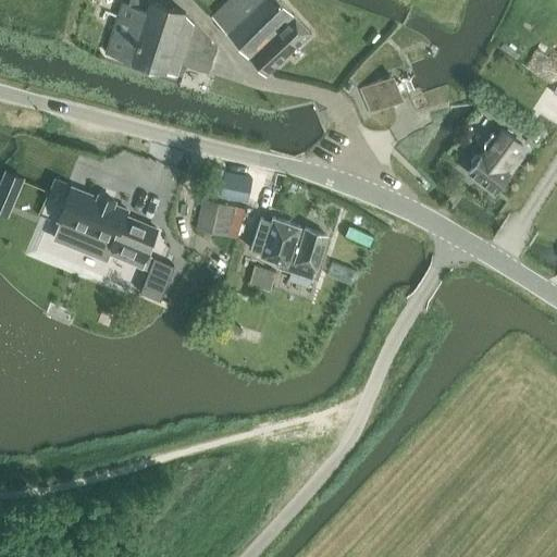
[(122,3),(107,52),(165,72),(165,71),(183,76),(186,65),(209,72),(217,48),(185,13),(185,12),(150,0),(147,11),(122,3)]
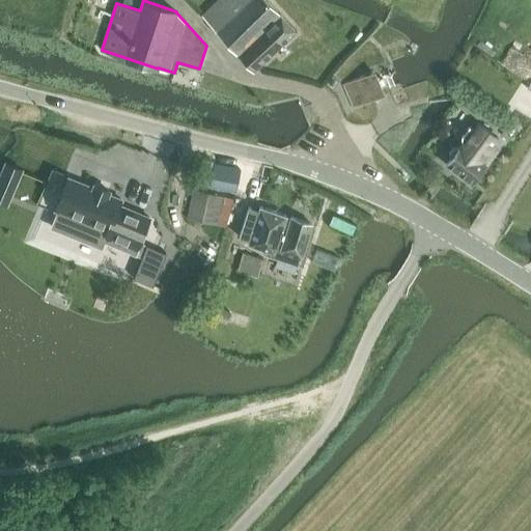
[(254,70),(259,65),(296,30),(280,14),(279,14),(267,0),(218,0),(202,16),(252,70),(254,70)]
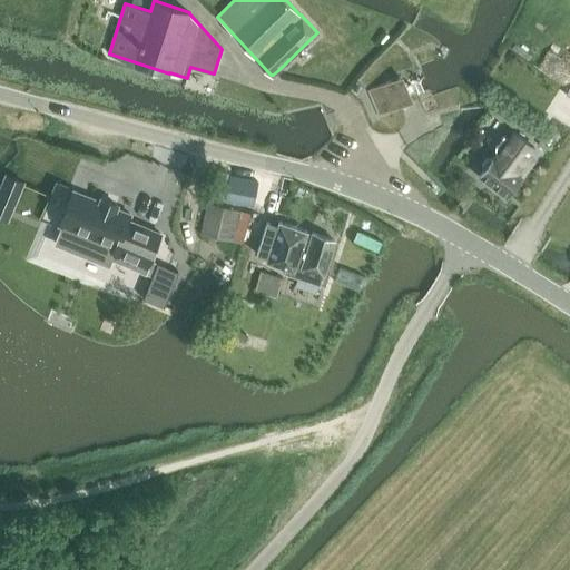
[(367,90),(379,116),(411,102),(401,77),(367,90)]
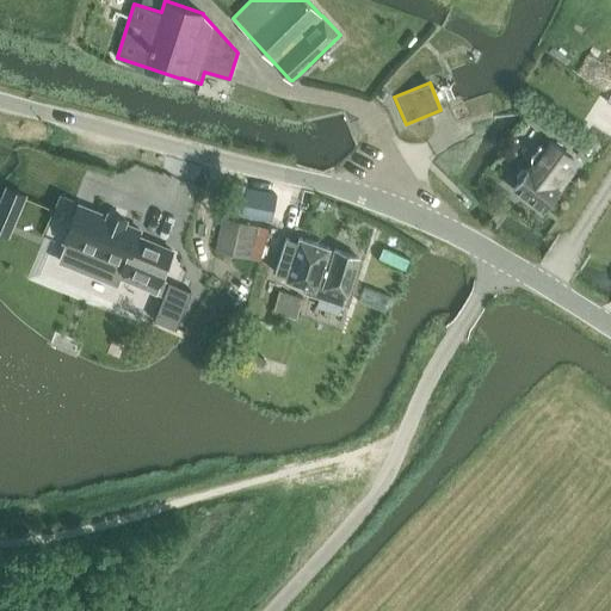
[(519,184),(514,190),(543,211),(573,172),(566,166),(573,158),(551,141),(544,150),(541,147),(531,158),(531,164),(534,165),(528,172),(526,171),(522,171),(517,178),(518,183),(519,184)]
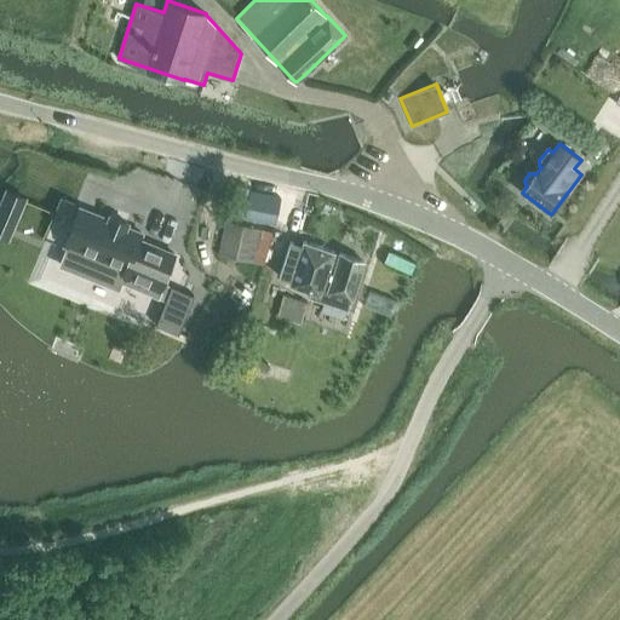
[(251,191),(245,217),(275,223),(281,197),(251,191)]
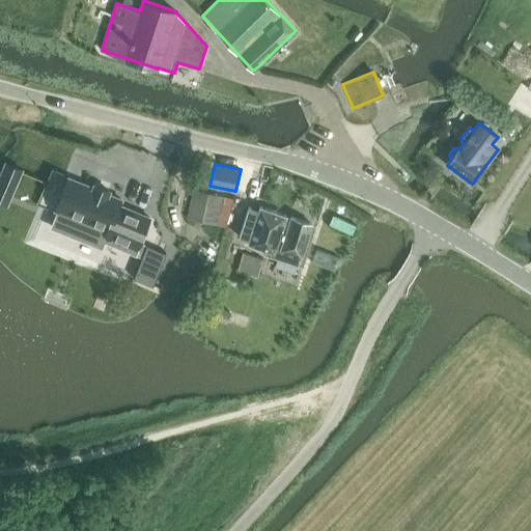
[(242,170),(236,191),(249,194),(254,172),(242,170)]
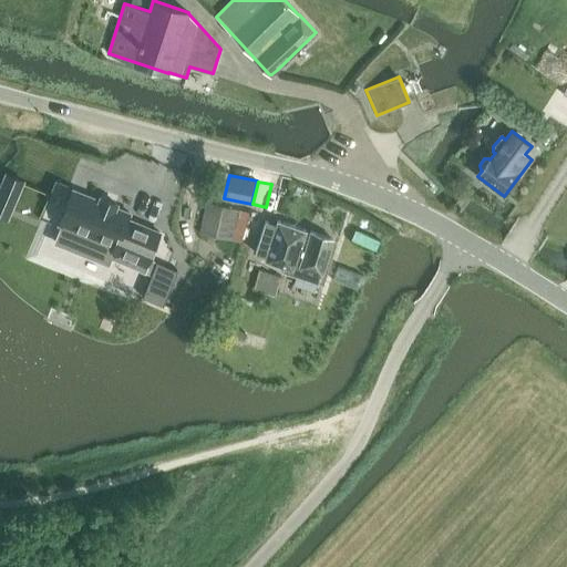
[(62,225),(55,241),(109,264),(112,256),(144,270),(160,233),(127,218),(130,213),(116,207),(117,204),(100,197),(99,200),(73,189),(59,224),(62,225)]
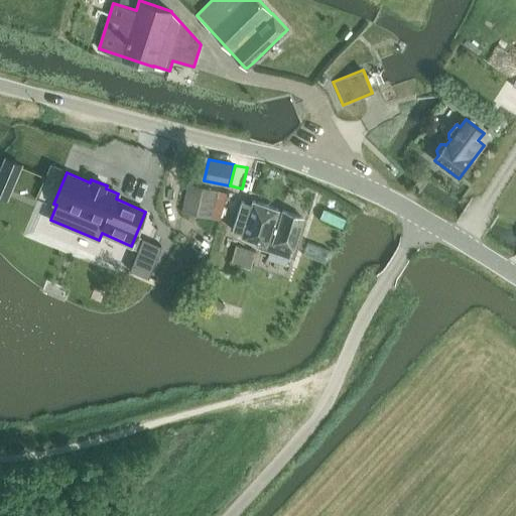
[(219,220),(223,206),(227,192),(188,183),(181,212),(219,220)]
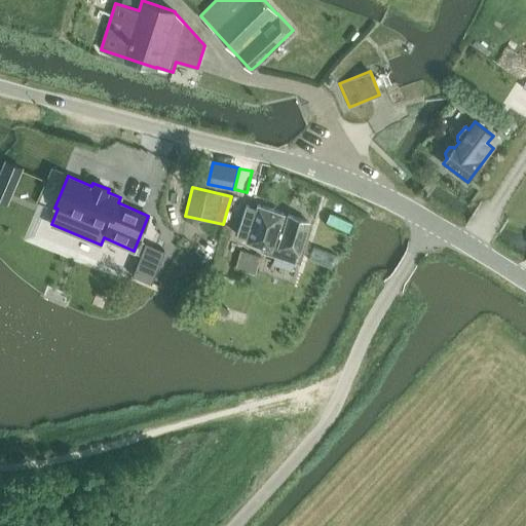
[(246,205),(236,234),(247,237),(246,241),(263,248),(271,250),(280,222),(284,214),(257,204),(256,209),(246,205)]
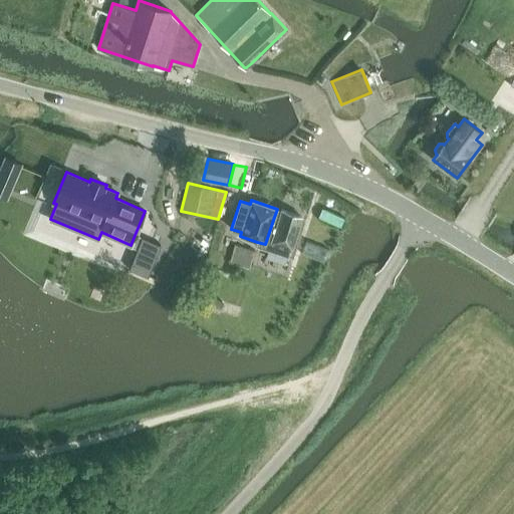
[(257,242),(256,246),(273,252),(275,245),(290,250),(301,216),(282,210),(279,218),(274,217),(265,244),(257,242)]
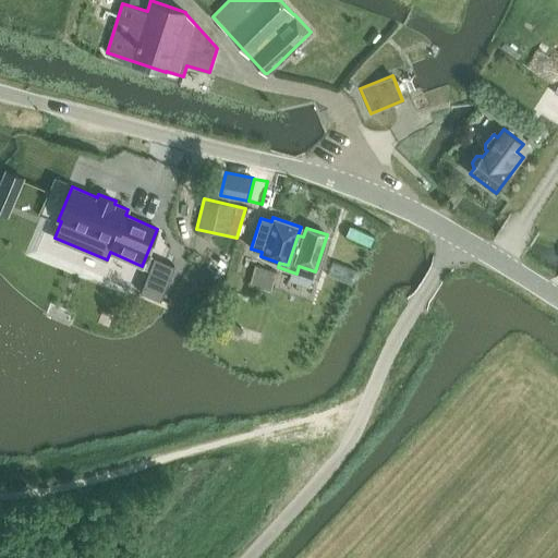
[(155,257),(141,291),(160,299),(174,266),(165,262),(155,257)]
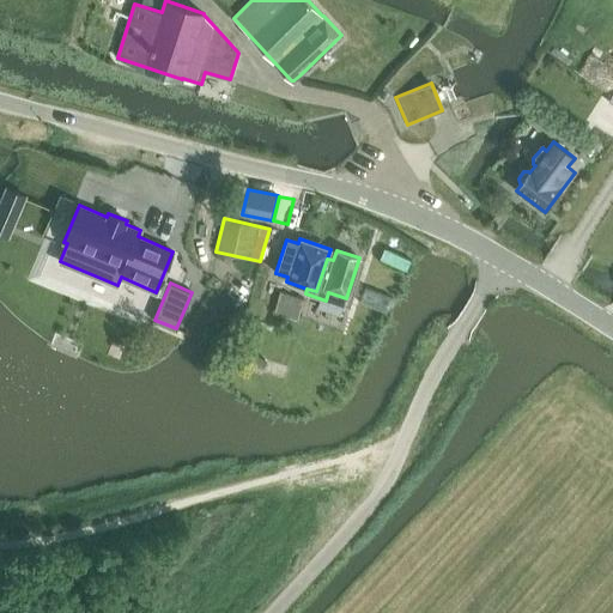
[(304,297),(280,290),(273,311),(297,319),(304,297)]
